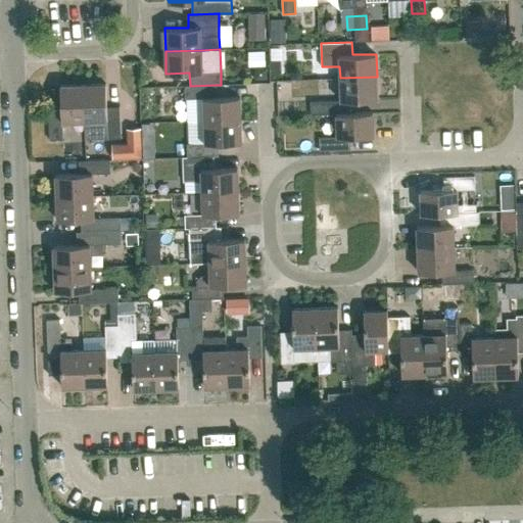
[(269,60),(270,74),(280,74),(279,59),(269,60)]
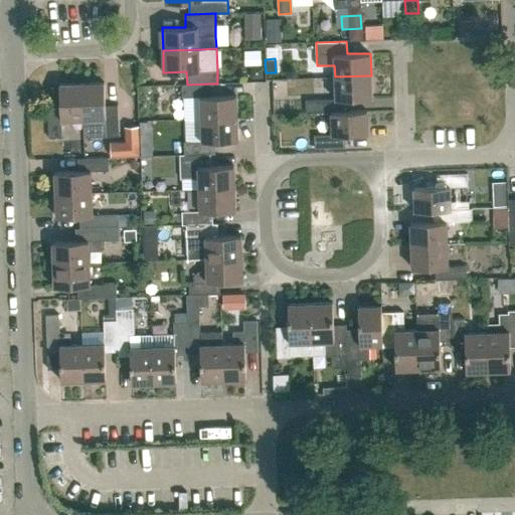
[(336,99),(306,100),(306,113),(331,112),(348,112),(348,111),(348,99),(371,98),(371,75),(335,76),(336,99)]
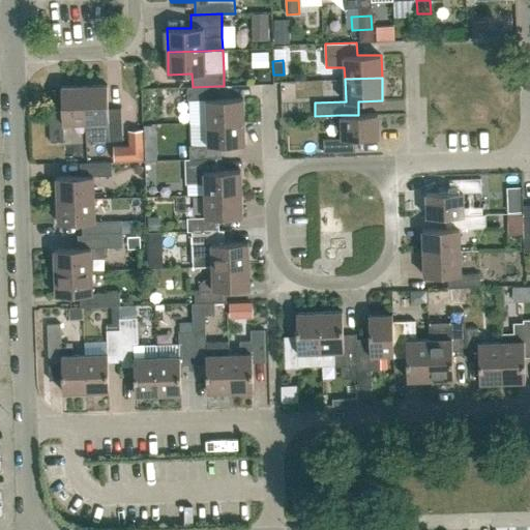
[(84,85),(61,86),(62,110),(50,111),(51,142),(64,142),(63,123),(86,122),(84,85)]
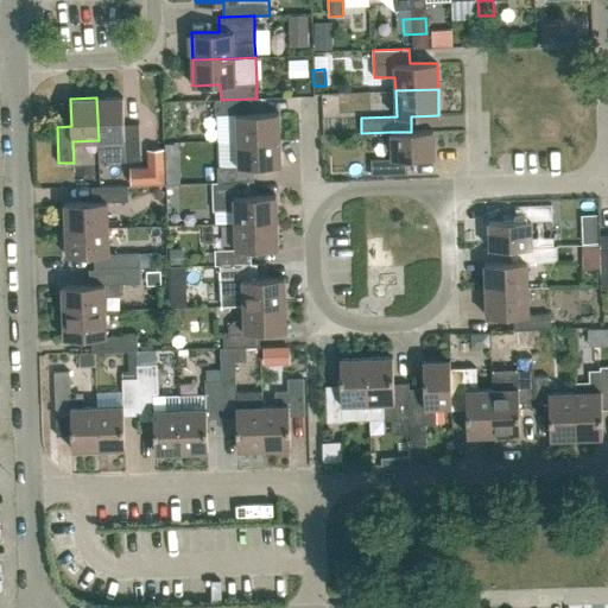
[(99,162),(125,160),(140,160),(139,124),(125,125),(124,97),(96,97),(99,140),(99,162)]
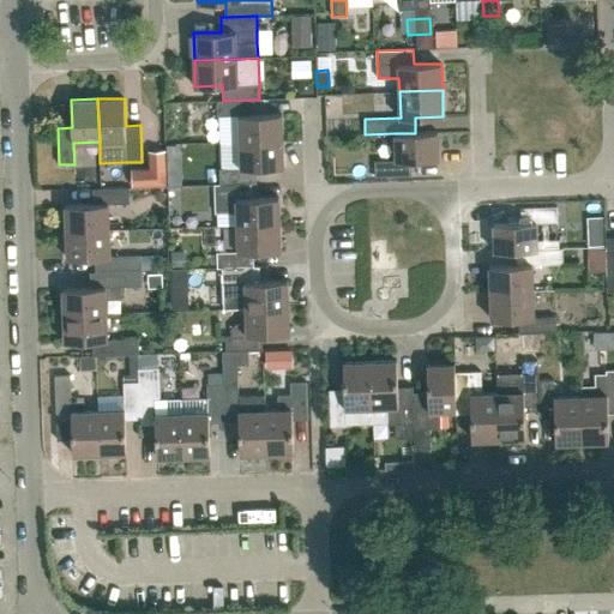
[(217,101),(218,116),(218,143),(283,140),(282,113),(254,114),(253,100),(223,101),(223,100),(217,101)]
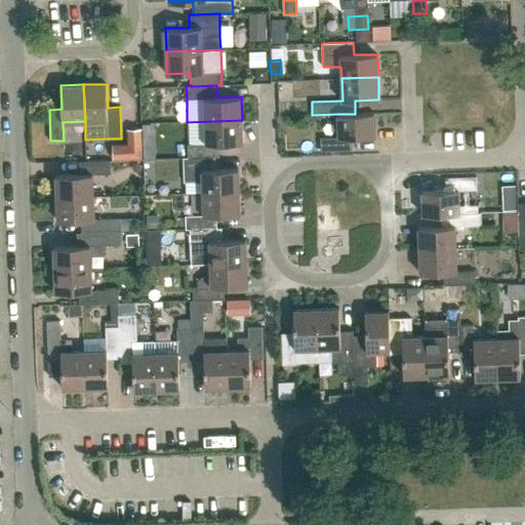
[(320,137),(321,151),(352,150),(352,136),(375,136),(374,113),(355,113),(355,114),(337,114),(338,136),(320,137)]
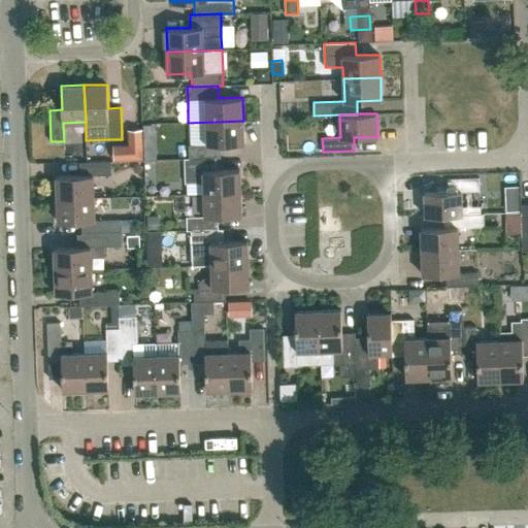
[(243,121),(188,123),(189,144),(189,158),(216,158),(221,158),(221,157),(220,144),(243,143),(243,121)]
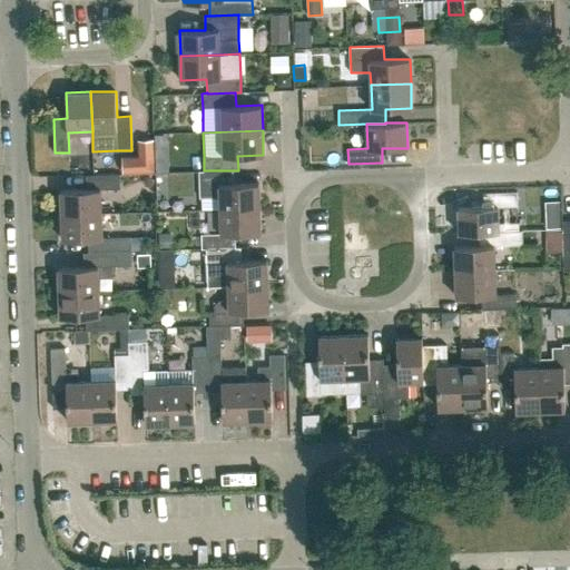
[(139,140),(140,170),(154,170),(153,139),(139,140)]
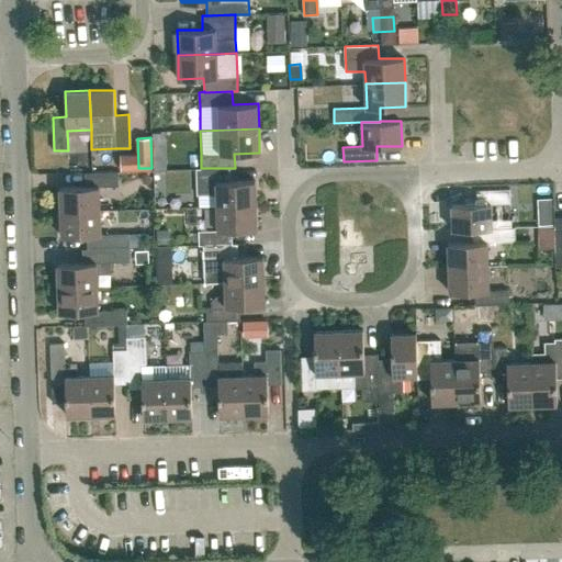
[(153,153),(154,168),(166,168),(166,152),(153,153)]
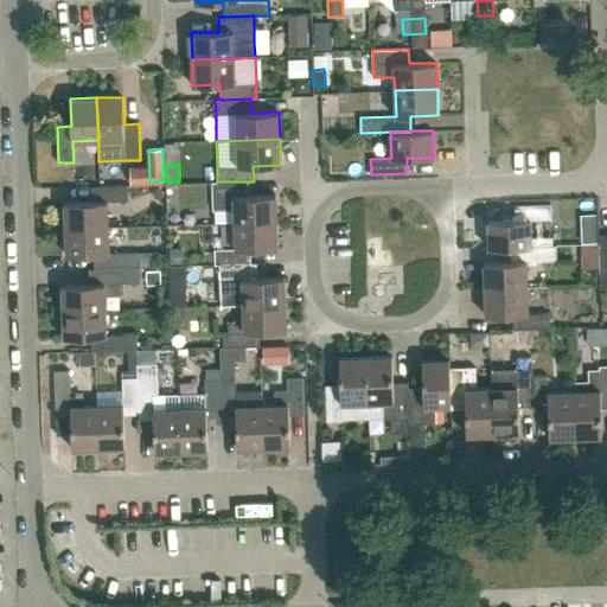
[(212,181),(212,183),(212,197),(213,211),(234,210),(235,223),(276,222),(276,195),(248,196),(248,181),(217,181),(212,181)]
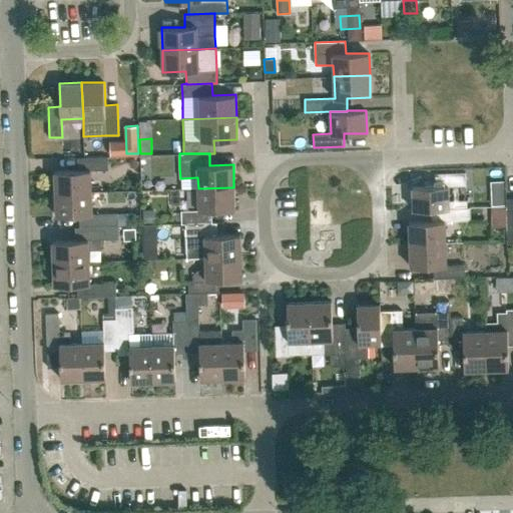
[(78,170),(55,171),(55,193),(91,192),(90,170),(108,169),(108,156),(77,157),(78,170)]
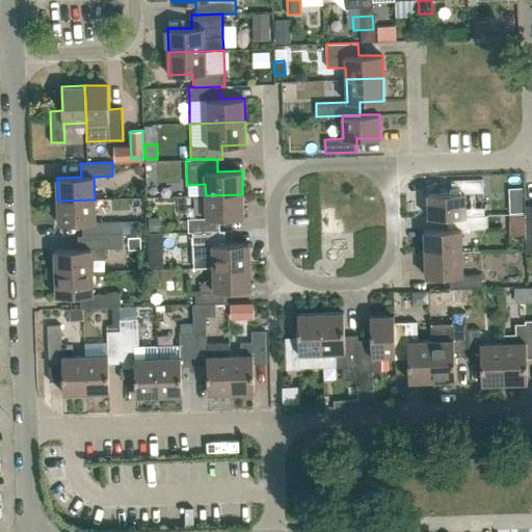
[(484,207),(466,207),(464,192),(483,192),(482,179),(451,180),(452,192),(427,193),(428,217),(448,217),(448,216),(466,216),(485,215),(484,207)]
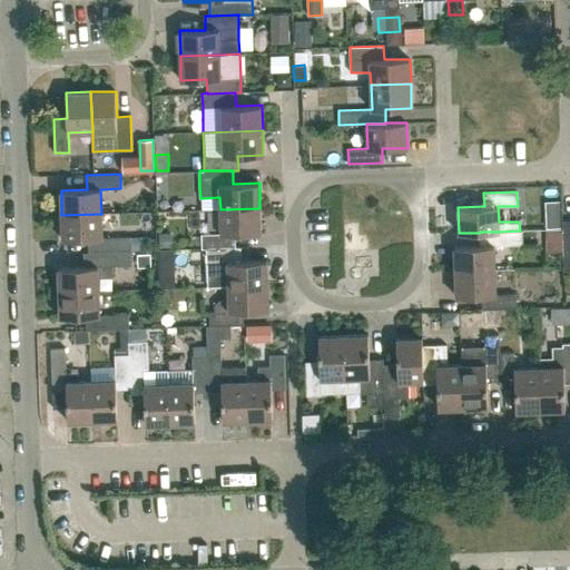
[(220,234),(202,234),(202,248),(207,248),(235,247),(235,234),(261,233),(259,208),(220,209),(220,234)]
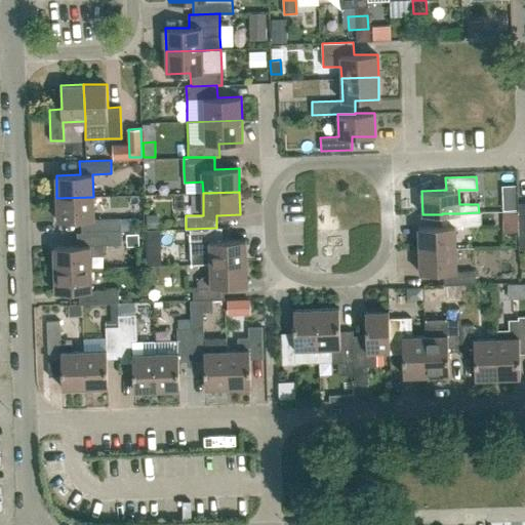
[(56,198),(57,220),(81,219),(82,233),(108,232),(121,232),(121,218),(94,219),(93,197),(56,198)]
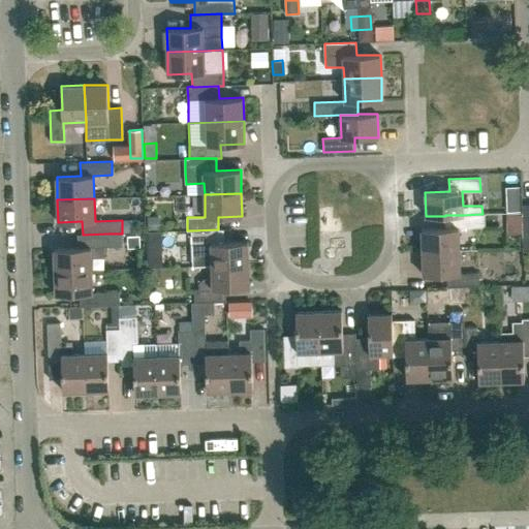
[(445,228),(422,228),(423,252),(459,250),(459,228),(485,227),(485,214),(483,214),(463,215),(445,215),(445,216),(445,228)]
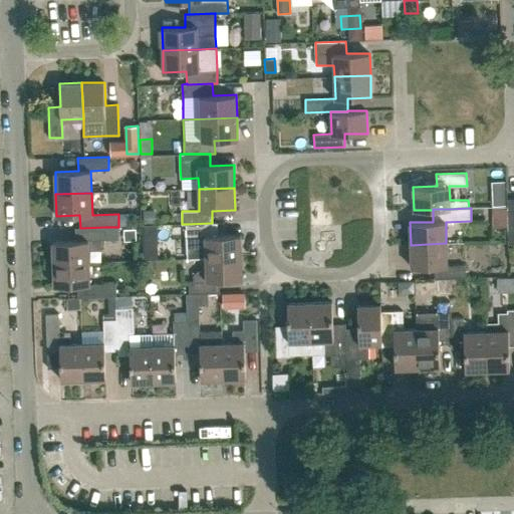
[(187,224),(188,259),(206,258),(242,257),(241,235),(218,235),(217,223),(212,223),(187,224)]
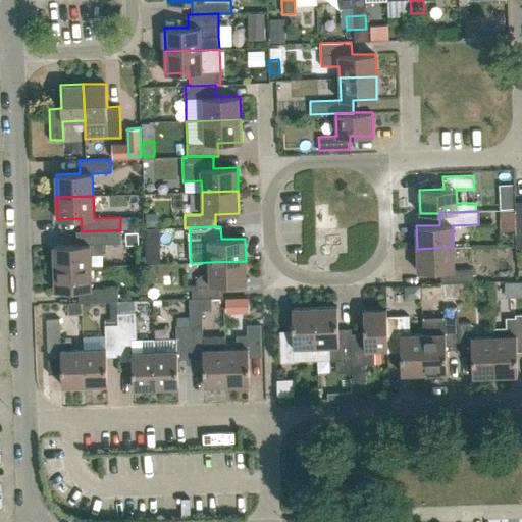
[(77,245),(53,245),(54,268),(91,266),(90,244),(121,243),(120,230),(107,230),(82,231),(76,231),(77,245)]
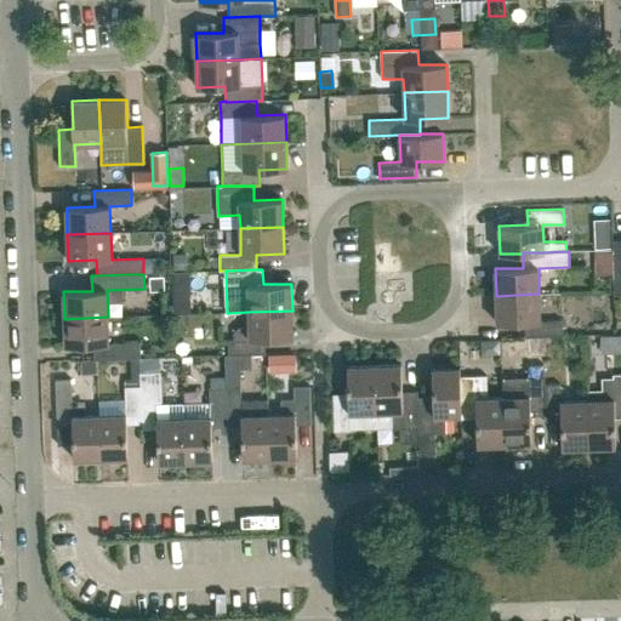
[(525,322),(525,337),(563,336),(562,320),(540,320),(539,294),(496,296),(497,323),(525,322)]
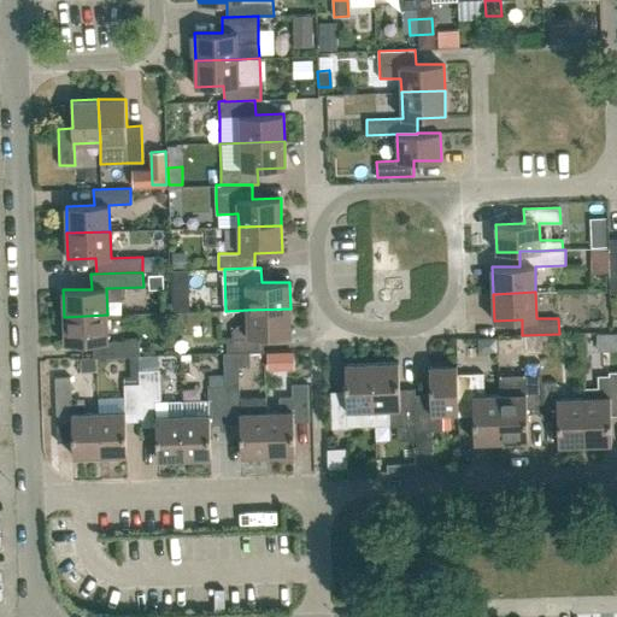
[(186,297),(171,297),(171,311),(187,311),(186,297)]
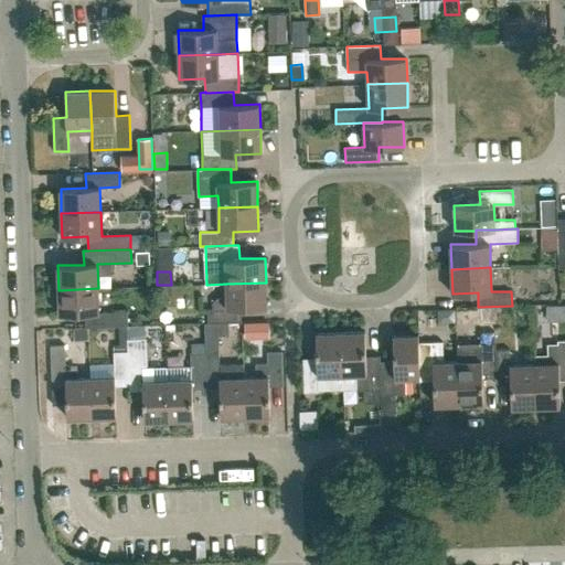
[(241,308),(266,307),(266,283),(226,284),(226,298),(217,298),(212,304),(212,309),(208,309),(209,323),(242,322),(241,308)]
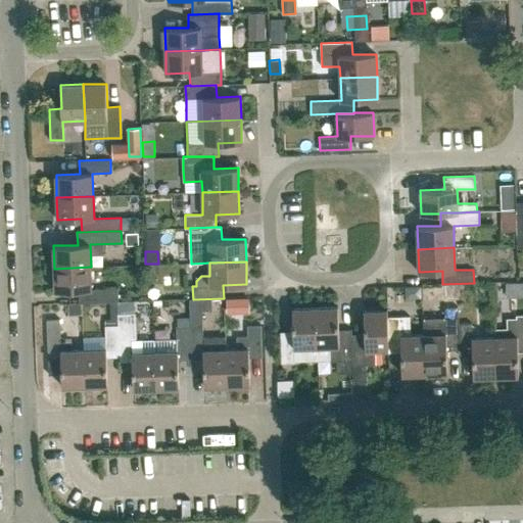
[(54,269),(55,291),(79,290),(80,303),(119,301),(117,288),(92,289),(91,267),(54,269)]
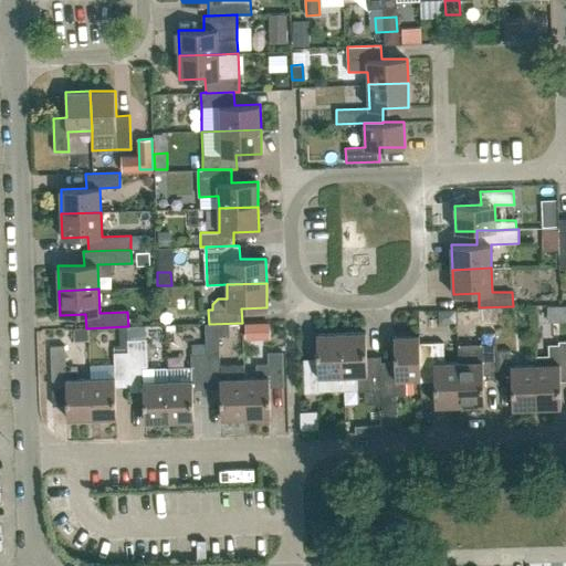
[(460,405),(484,404),(483,379),(498,378),(496,350),(496,345),(495,345),(495,325),(481,326),(482,345),(471,346),(471,362),(458,362),(460,405)]
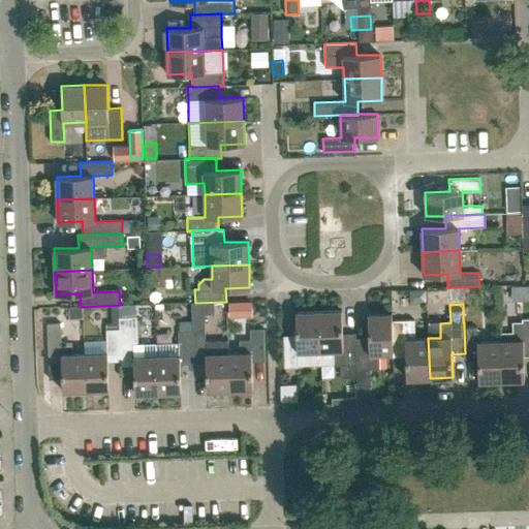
[(320,350),(335,350),(335,365),(340,365),(356,365),(355,338),(356,338),(355,333),(343,334),(342,310),(319,311),(320,350)]
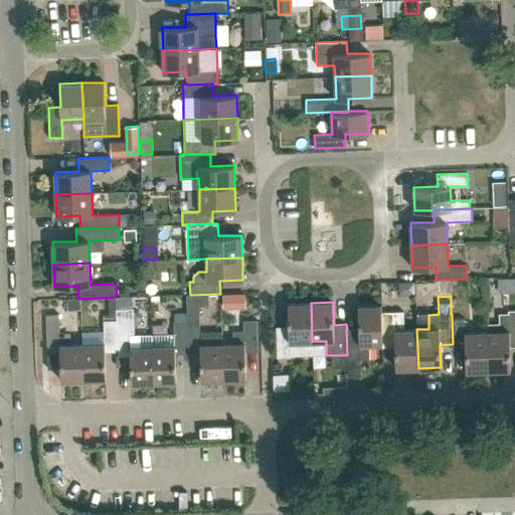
[(300,347),(300,342),(312,341),(311,303),(288,304),(289,326),(276,327),(278,357),(290,356),(290,351),(297,351),(300,347)]
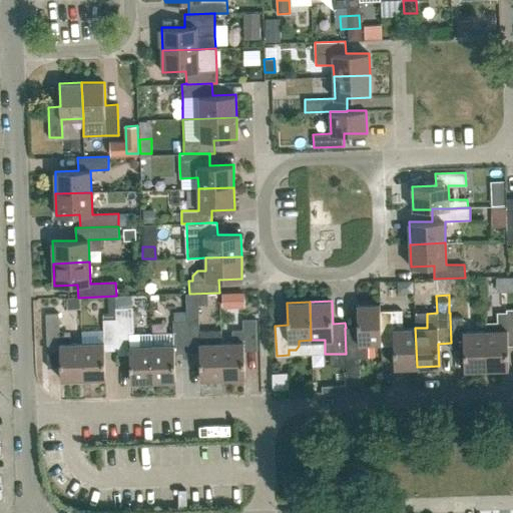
[(372,343),(381,343),(380,311),(380,304),(357,305),(358,328),(346,328),(345,328),(346,354),(346,365),(347,376),(360,375),(359,358),(372,357),(372,343)]
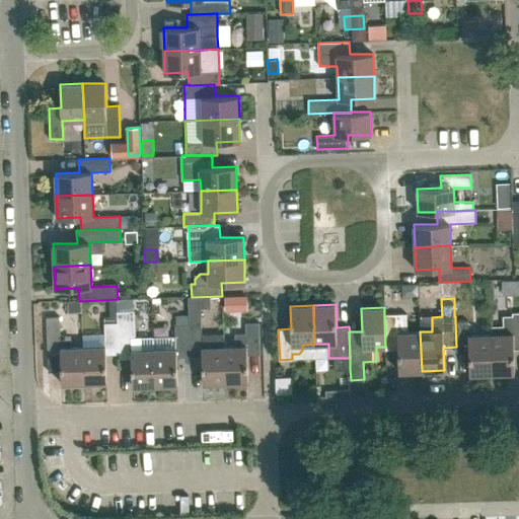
[(190,310),(190,324),(201,324),(200,310),(190,310)]
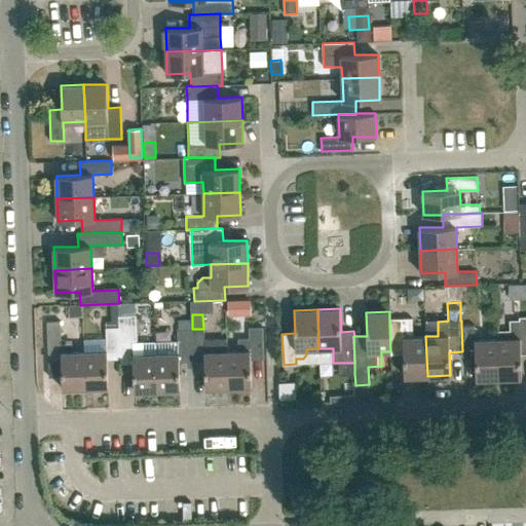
[(134,364),(135,391),(157,390),(156,353),(139,354),(138,315),(118,316),(119,327),(119,332),(120,359),(120,364),(134,364)]
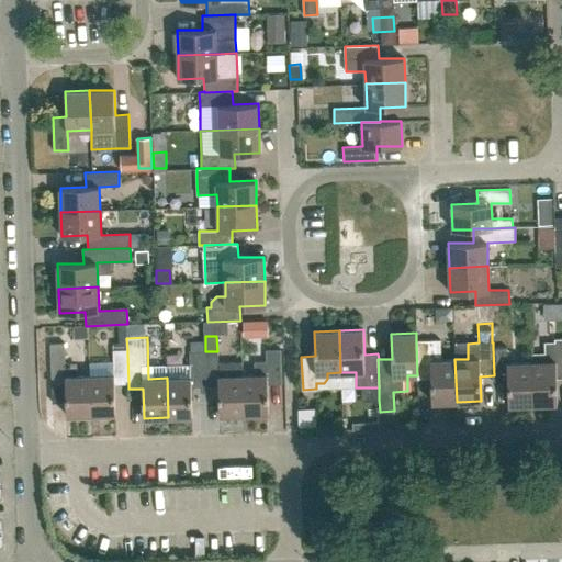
[(546,343),(546,361),(531,362),(532,404),(558,403),(557,379),(561,378),(561,338),(554,339),(554,343),(546,343)]
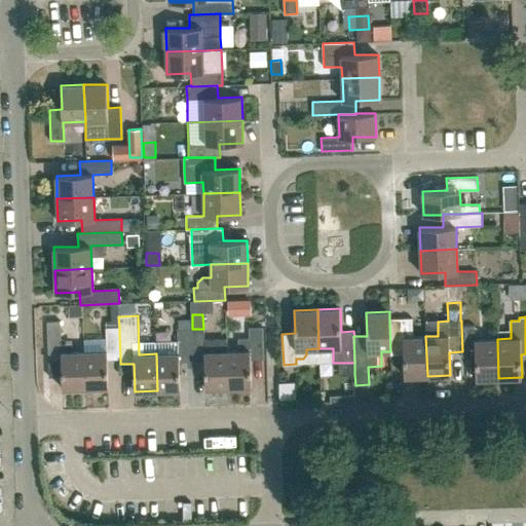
[(404,353),(404,376),(427,376),(425,336),(414,337),(413,317),(389,318),(390,351),(390,354),(404,353)]
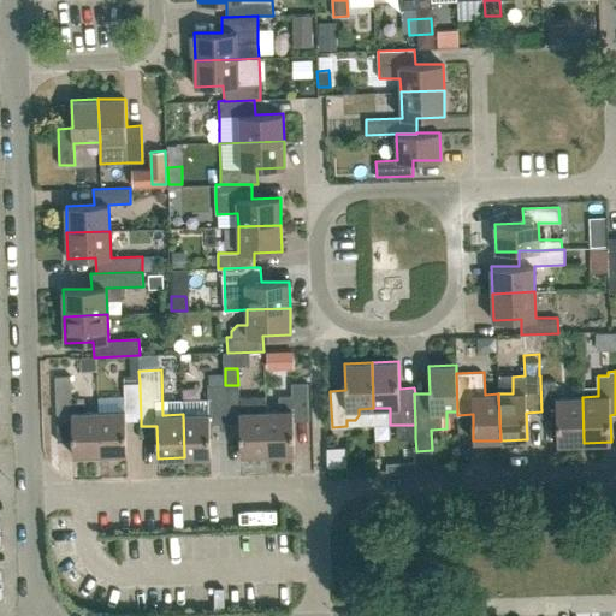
[(72,422),(73,455),(100,455),(99,412),(72,412),(71,375),(55,375),(57,424),(72,422)]
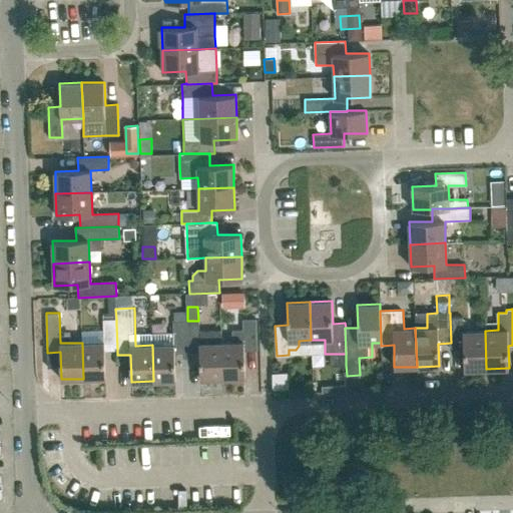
[(485,331),(463,332),(463,317),(450,318),(451,343),(451,348),(463,348),(464,370),(486,369),(485,331)]
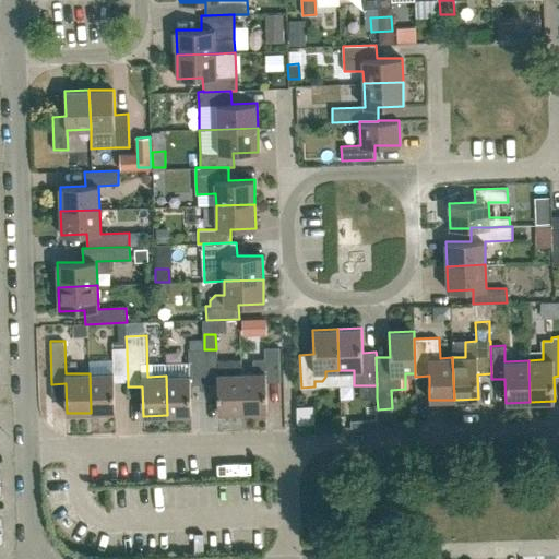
[(91,413),(115,412),(114,382),(128,381),(127,353),(127,347),(113,348),(114,372),(90,373),(91,413)]
